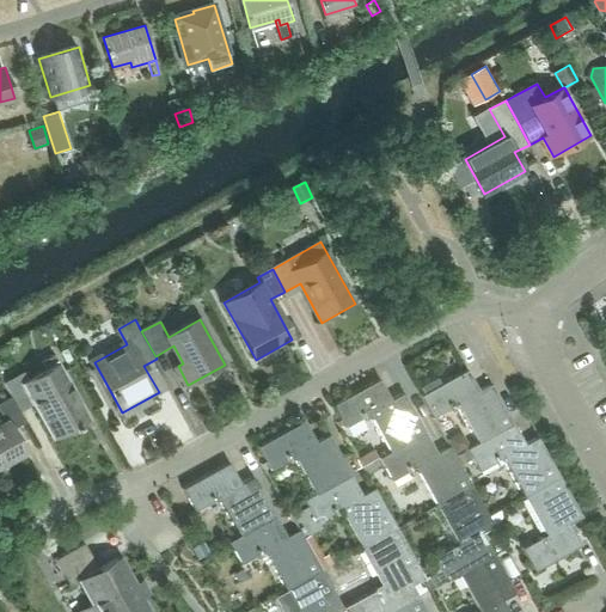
[(53,322),(42,328),(48,338),(57,331),(53,322)]
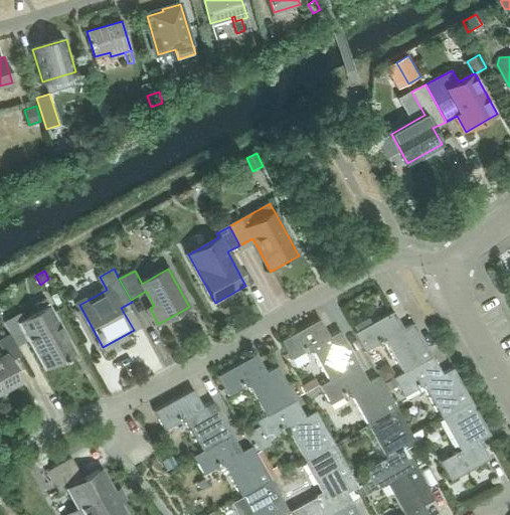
[(5,322),(11,333),(18,346),(29,340),(44,368),(75,351),(46,299),(36,304),(40,311),(25,320),(21,313),(5,322)]
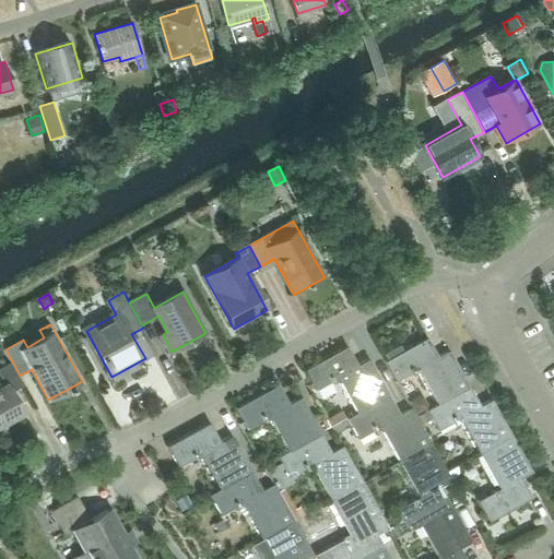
[(402,345),(387,354),(390,359),(388,361),(399,381),(421,369),(431,387),(440,404),(441,405),(472,389),(462,369),(451,351),(439,357),(429,337),(405,352),(402,345)]
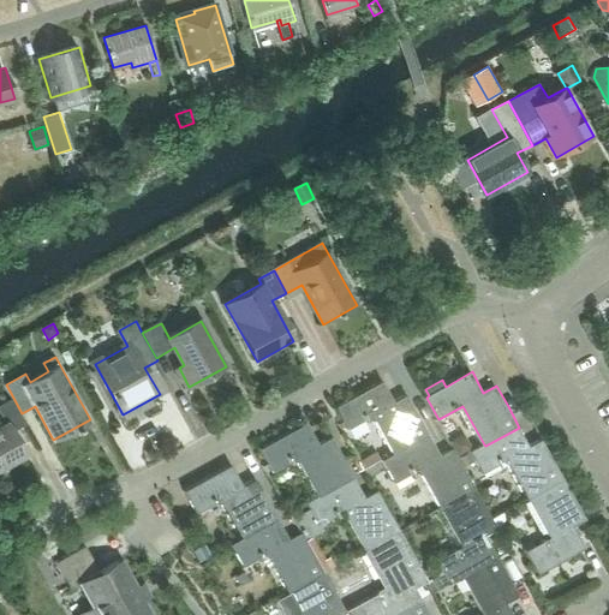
[(374,415),(395,454),(430,435),(407,395),(395,402),(383,381),(338,406),(350,428),(374,415)]
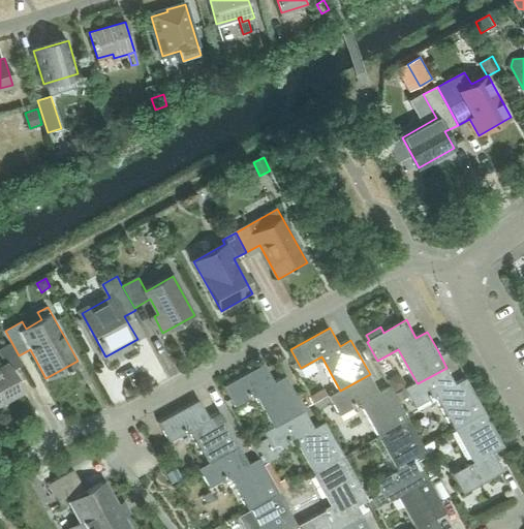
[(0,404),(23,392),(11,372),(24,365),(19,355),(11,342),(0,348),(0,352),(6,365),(0,368),(0,404)]
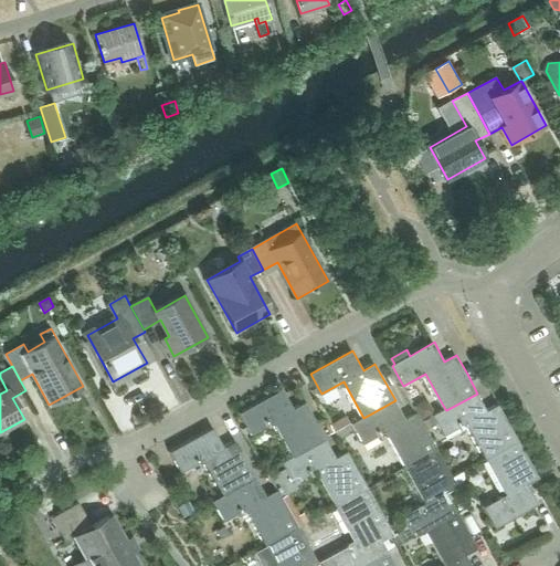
[(252,432),(273,421),(293,457),(325,439),(305,402),(294,409),(283,389),(241,412),(252,432)]
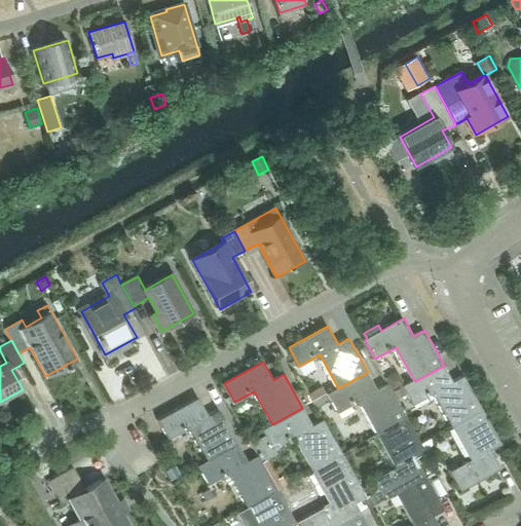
[(435,393),(453,427),(483,411),(463,376),(453,381),(444,366),(415,381),(414,380),(405,385),(415,405),(435,393)]
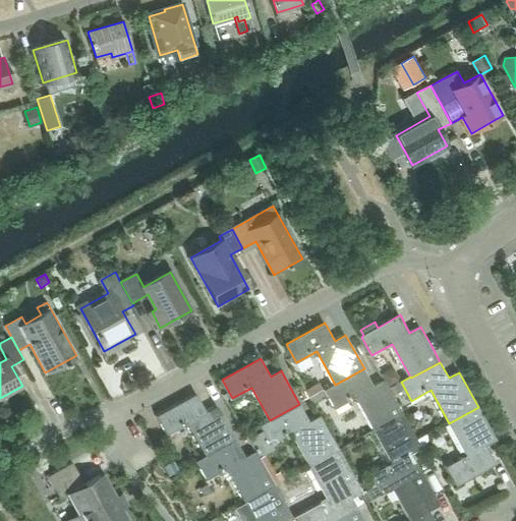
[(395,367),(384,373),(390,385),(401,379),(395,367)]
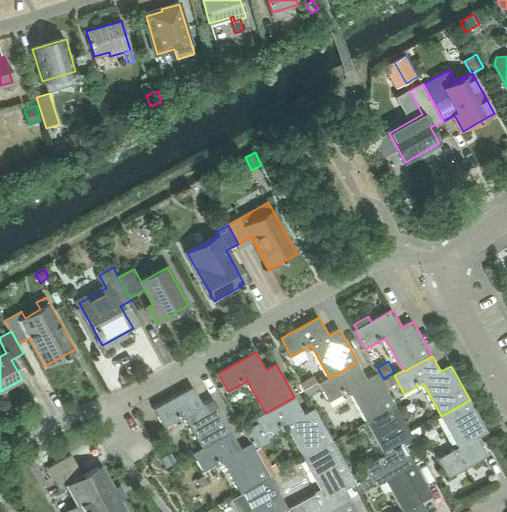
[(358,362),(329,378),(319,383),(323,389),(330,402),(349,391),(367,423),(397,407),(378,373),(367,379),(358,362)]
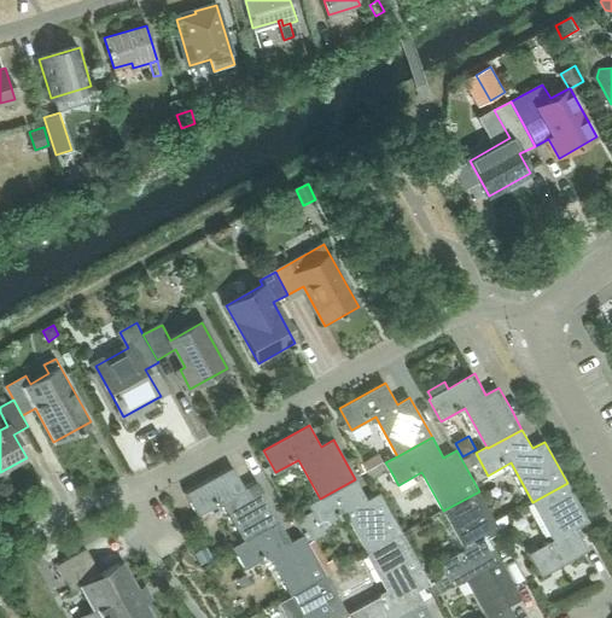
[(472,454),(464,459),(468,466),(477,462),(472,454)]
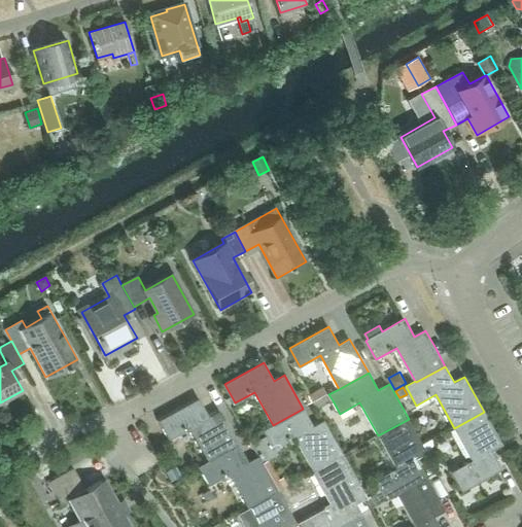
[(328,394),(314,401),(317,409),(333,400),(328,394)]
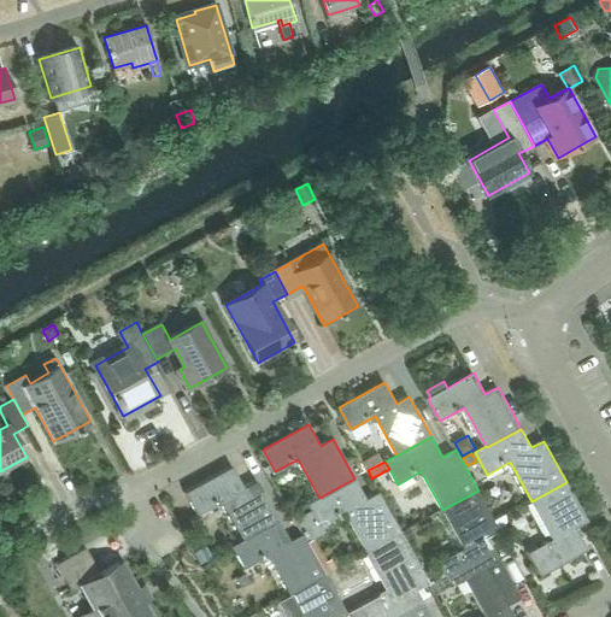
[(222,501),(244,539),(278,519),(257,481),(245,487),(233,465),(186,492),(198,513),(222,501)]
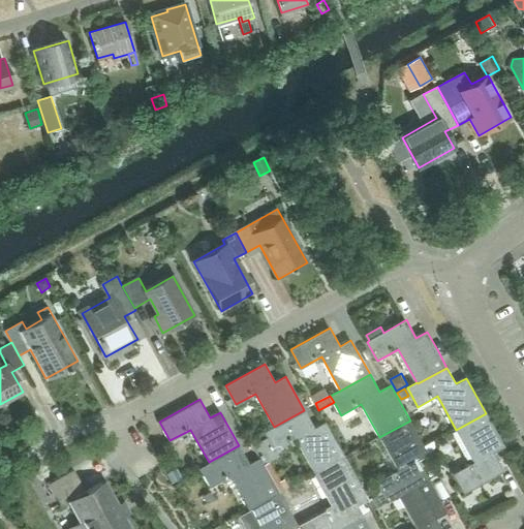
[(268,437),(253,445),(254,448),(259,458),(262,460),(266,458),(268,462),(270,461),(278,457),(276,452),(296,440),(314,473),(345,457),(326,422),(314,428),(304,410),(274,427),(265,432),(268,437)]
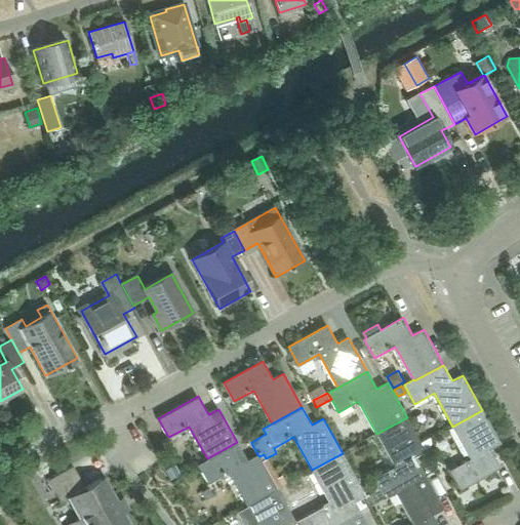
[(490,450),(502,444),(482,410),(452,427),(471,459),(450,471),(462,490),(501,469),(490,450)]
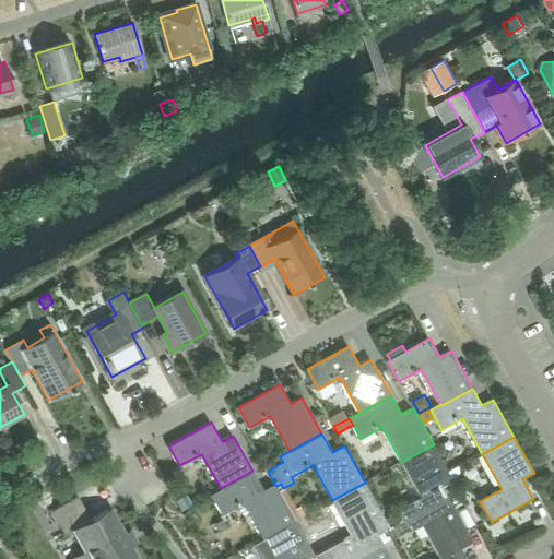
[(454,479),(449,472),(449,471),(434,444),(401,462),(421,498),(400,509),(411,530),(422,524),(452,507),(443,488),(455,480),(454,479)]
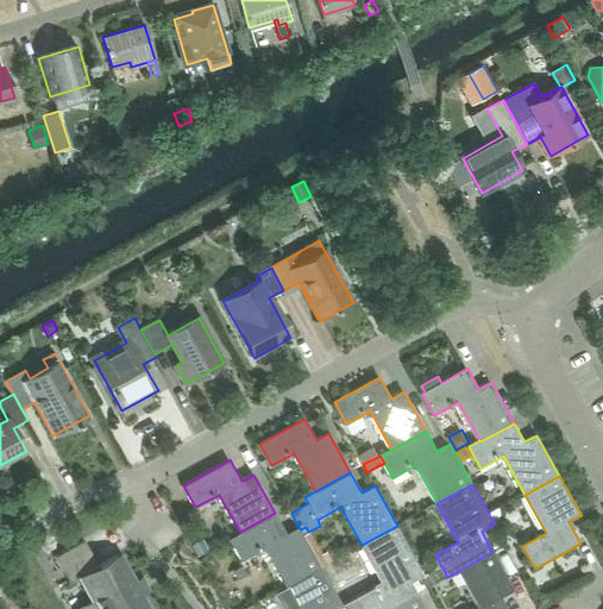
[(498,508),(489,513),(489,514),(494,522),(500,519),(501,513),(498,508)]
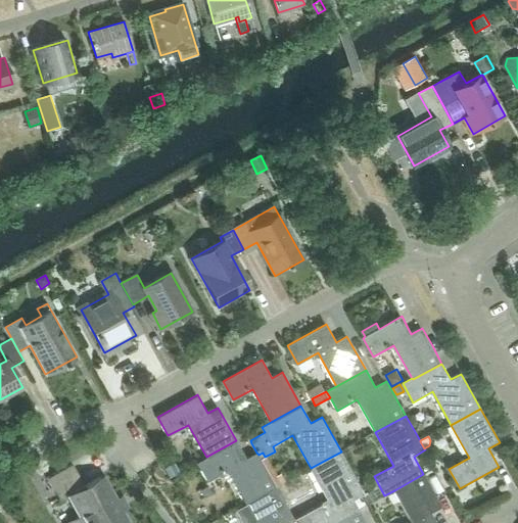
[(228,470),(246,504),(276,486),(261,459),(259,455),(256,453),(246,458),(241,448),(236,440),(206,457),(197,462),(207,481),(228,470)]
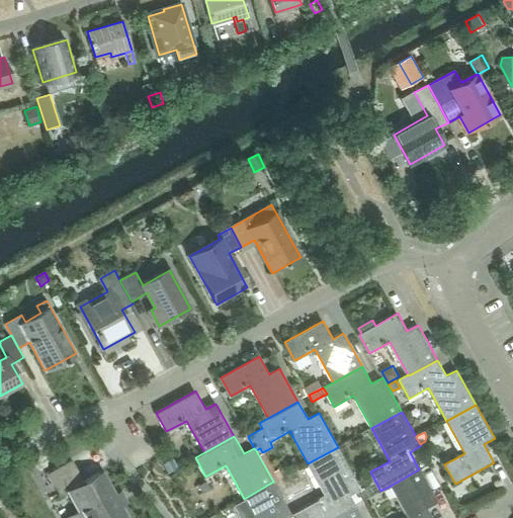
[(306,507),(291,515),(292,516),(293,517),(331,517),(355,505),(350,496),(361,490),(356,481),(338,447),(308,463),(326,496),(306,507)]
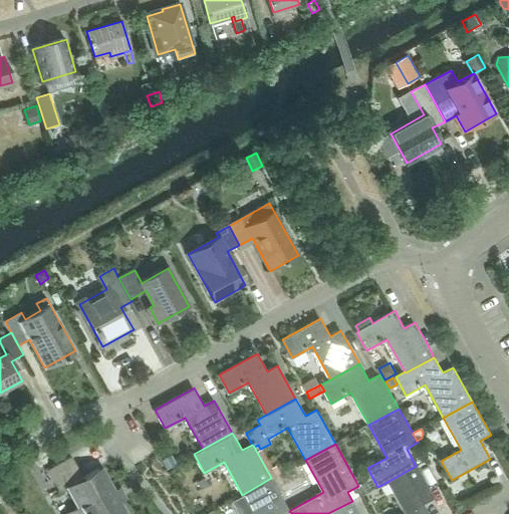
[(260,449),(256,451),(271,478),(277,475),(262,448),(260,449)]
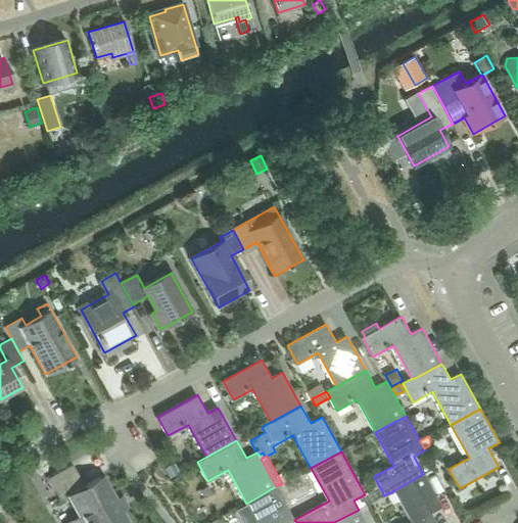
[(82,516),(67,522),(123,522),(99,479),(86,486),(73,463),(48,477),(61,501),(71,495),(82,516)]
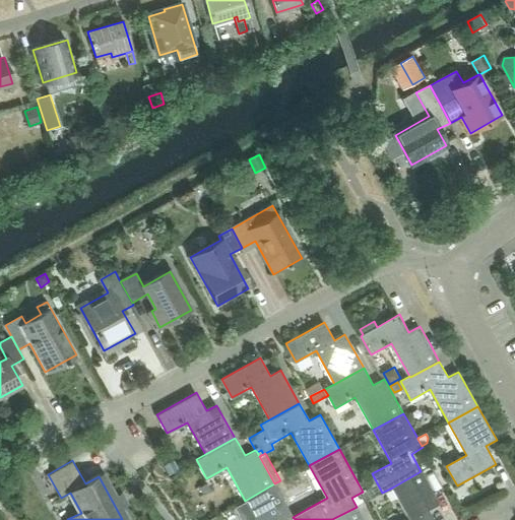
[(439,505),(421,471),(392,488),(409,519),(434,519),(429,511),(439,505)]
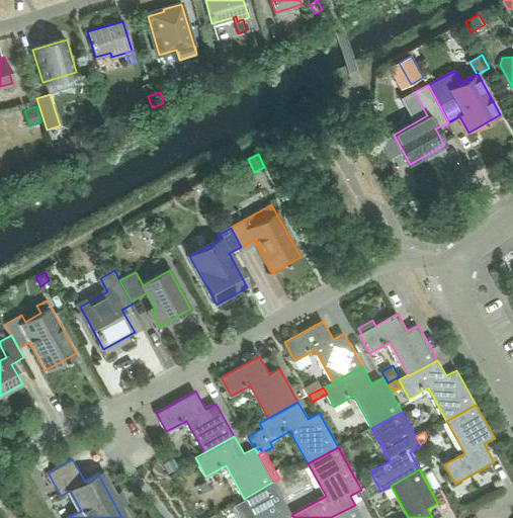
[(288,517),(292,516),(291,515),(273,482),(244,499),(245,501),(243,503),(250,517),(288,517)]
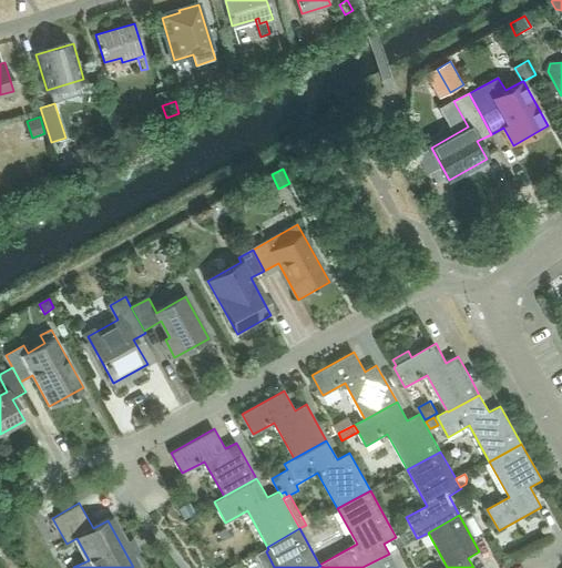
[(397,567),(389,554),(363,567),(397,567)]
